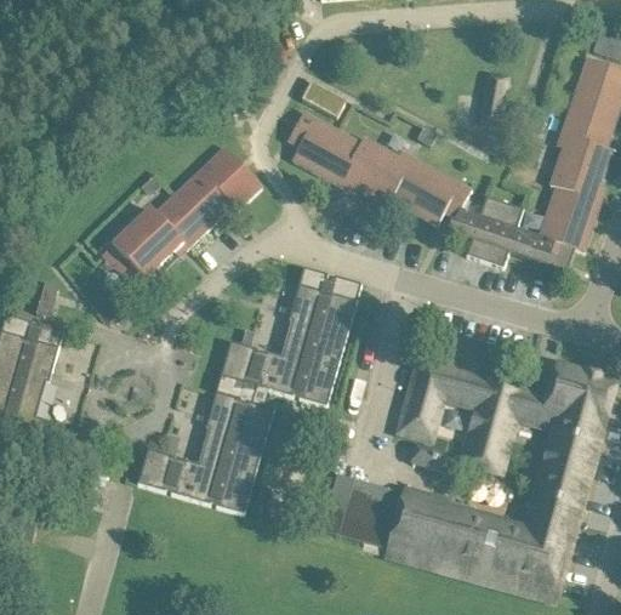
[(620,53),(620,39),(598,32),(592,50),(620,60),(620,53)]
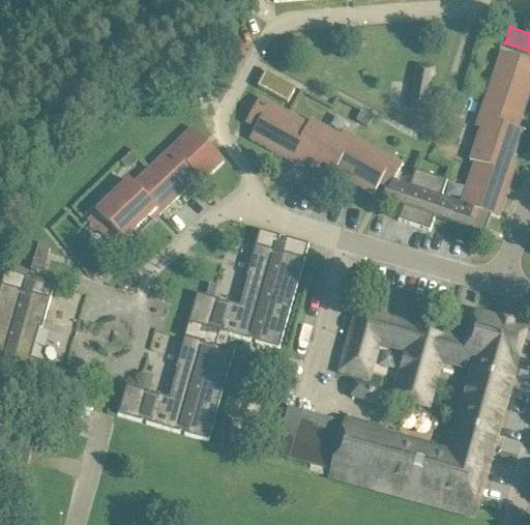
[(460,200),(455,211),(486,223),(490,211),(494,212),(498,213),(512,170),(508,169),(508,167),(511,158),(522,126),(518,124),(529,86),(529,57),(519,54),(500,48),(482,101),(478,113),(482,114),(469,156),(473,158),(470,168),(460,200)]
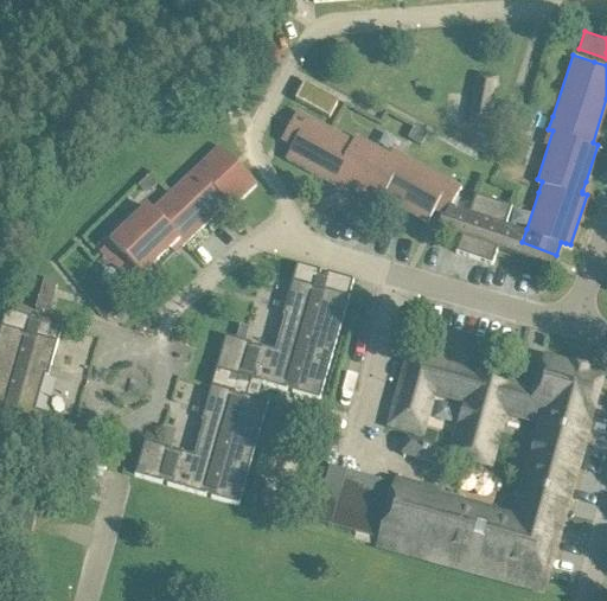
[(472,117),(484,119),(489,115),(496,75),(478,71),(471,113),(472,117)]
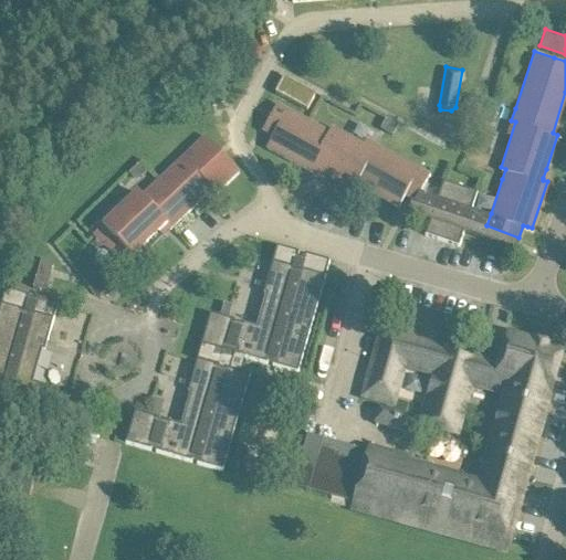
[(283,71),(274,88),(306,106),(314,92),(299,84),(300,81),(283,71)]
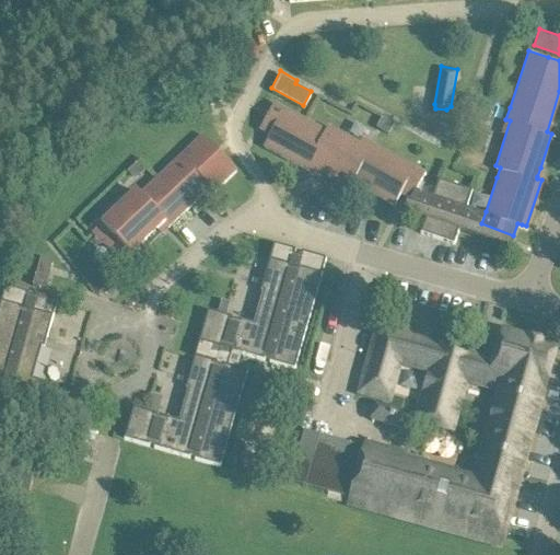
[(416,187),(424,170),(372,140),(370,146),(328,123),(325,127),(273,99),(264,117),(259,125),(270,130),(264,142),(306,165),(308,161),(350,184),(353,180),(394,201),(399,192),(410,197),(415,187),(416,187)]
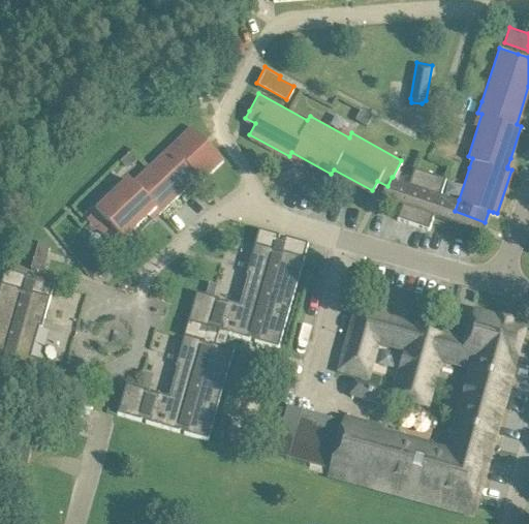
[(192,179),(189,176),(195,171),(201,178),(223,157),(191,123),(173,142),(132,180),(128,177),(103,201),(87,216),(115,245),(148,214),(155,207),(159,211),(192,179)]
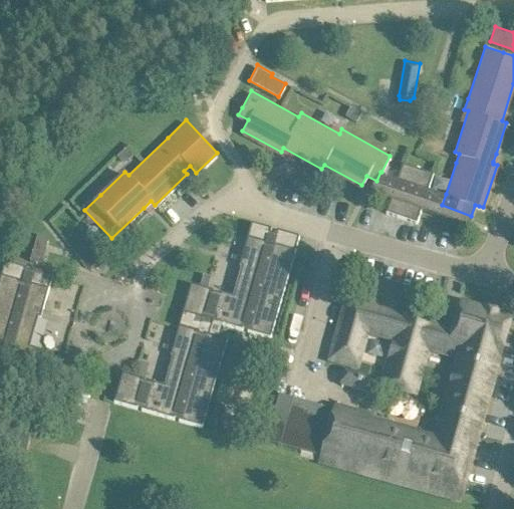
[(397,177),(381,172),(380,172),(376,181),(372,180),(369,191),(390,197),(386,210),(417,221),(421,208),(472,225),(473,224),(469,223),(471,216),(442,205),(446,194),(428,188),(433,172),(402,162),(397,177)]
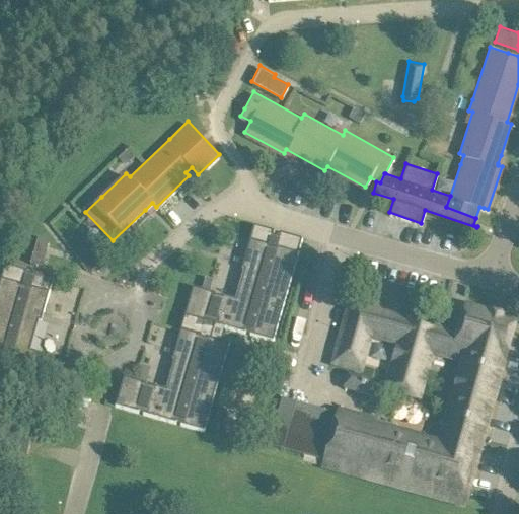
[(184,313),(180,326),(211,336),(215,321),(245,331),(245,328),(250,331),(249,332),(273,339),(300,241),(302,236),(301,236),(279,229),(274,245),(270,243),(270,242),(274,228),(253,222),(249,236),(241,266),(243,267),(235,296),(220,292),(220,293),(215,292),(216,291),(209,289),(193,284),(184,313)]
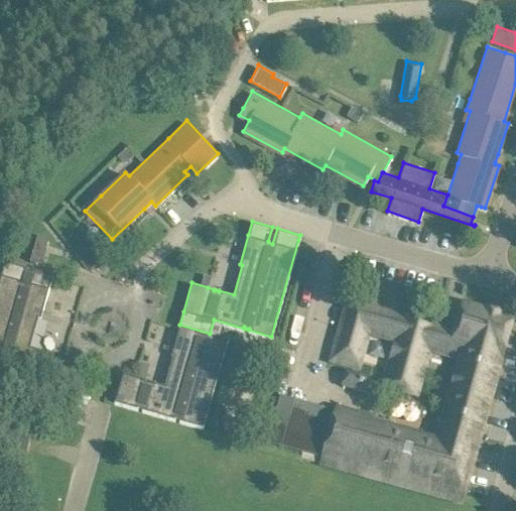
[(33,247),(28,263),(40,266),(44,251),(48,237),(37,233),(33,247)]
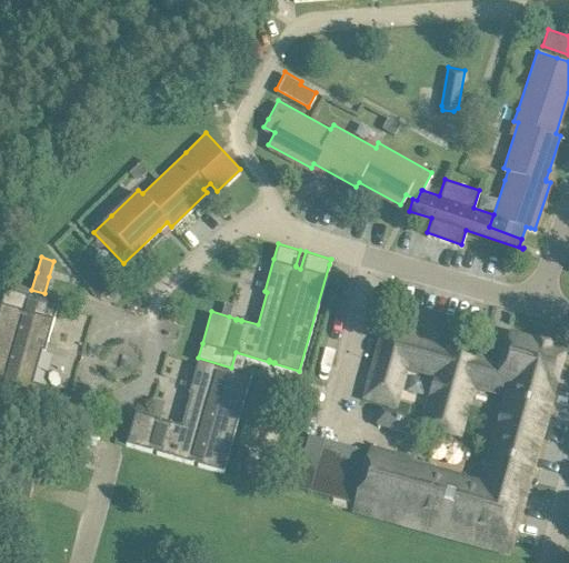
[(6,285),(0,301),(0,302),(0,403),(5,405),(3,406),(40,418),(40,415),(46,416),(45,419),(70,425),(79,394),(55,386),(53,389),(49,388),(49,385),(32,381),(41,348),(45,349),(53,317),(58,300),(35,293),(35,297),(30,295),(31,292),(6,285)]
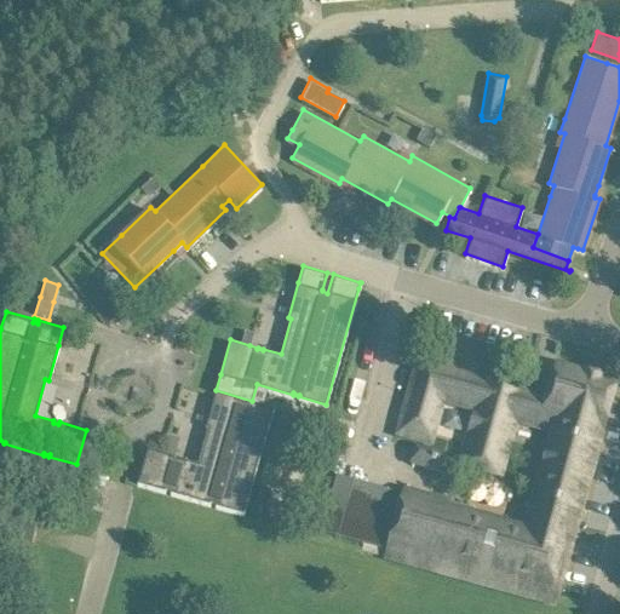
[(408,390),(399,430),(430,439),(442,396),(475,405),(475,406),(461,460),(500,470),(515,417),(516,415),(554,425),(532,506),(535,508),(530,529),(528,529),(528,531),(447,509),(447,508),(442,522),(400,510),(406,487),(405,487),(403,493),(386,552),(554,600),(615,379),(556,363),(545,402),(521,395),(523,388),(418,359),(408,390)]
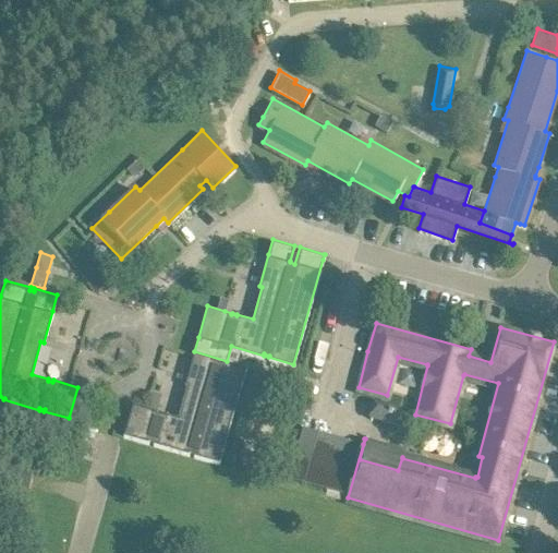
[(227,361),(194,351),(185,383),(187,384),(179,416),(162,411),(161,412),(157,411),(157,409),(132,403),(123,434),(148,441),(149,439),(154,441),(154,443),(189,453),(190,451),(194,452),(194,454),(219,461),(246,367),(227,361)]
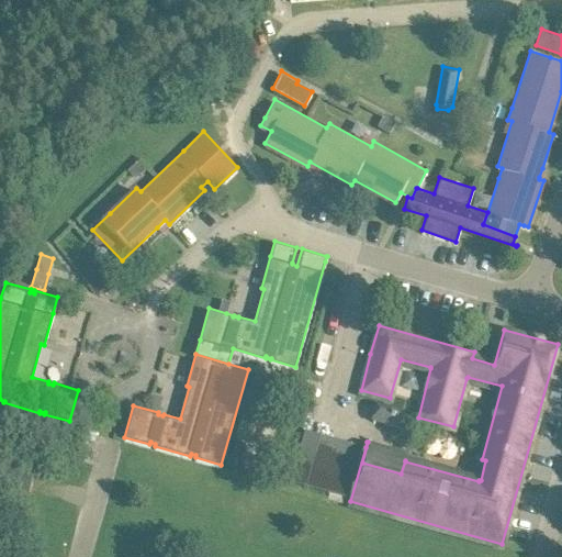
[(291,381),(266,374),(261,391),(287,398),(291,381)]
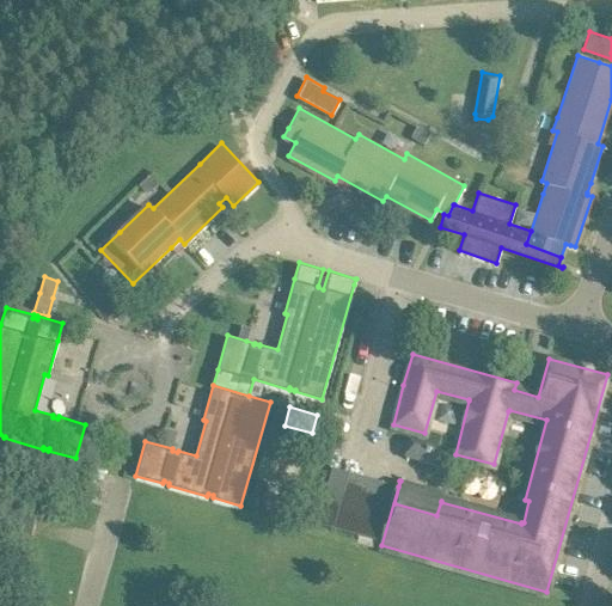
[(435,444),(412,438),(411,438),(408,453),(430,459),(434,445),(435,444)]
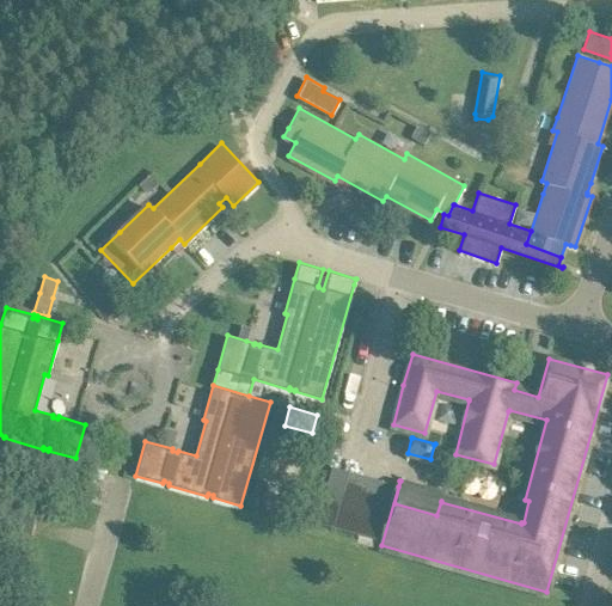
[(331,469),(316,527),(318,528),(334,532),(350,473),(334,469),(331,469)]
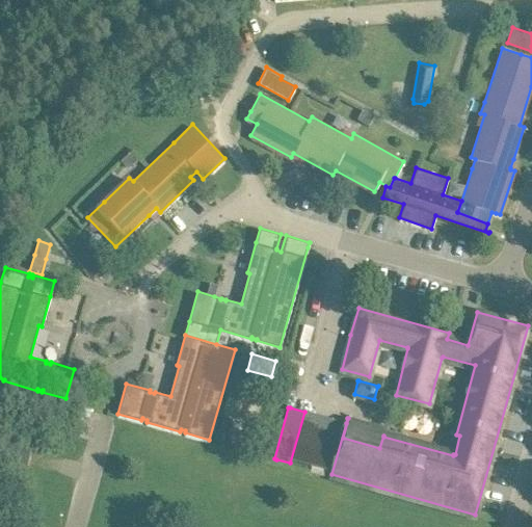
[(304,412),(290,463),(309,468),(323,417),(304,412)]
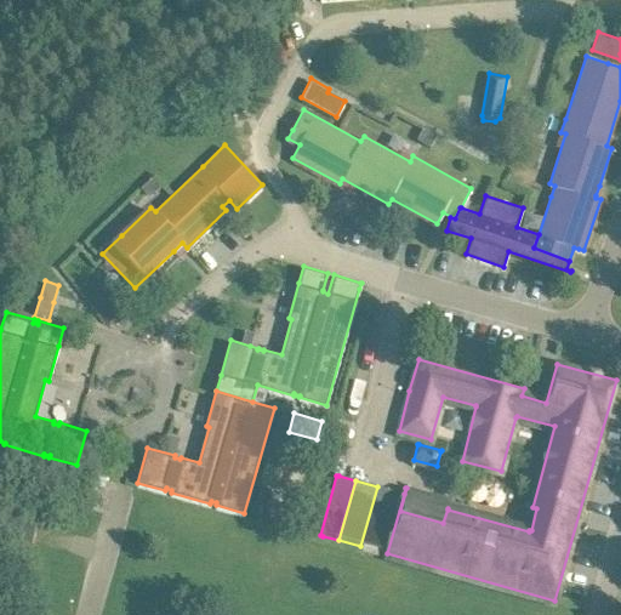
[(377,487),(360,546),(387,553),(404,494),(377,487)]
